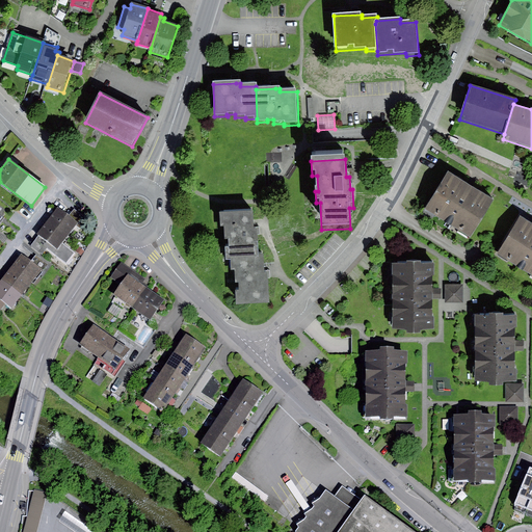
[(470,187),(448,174),(425,211),(471,239),(494,202),(470,187)]
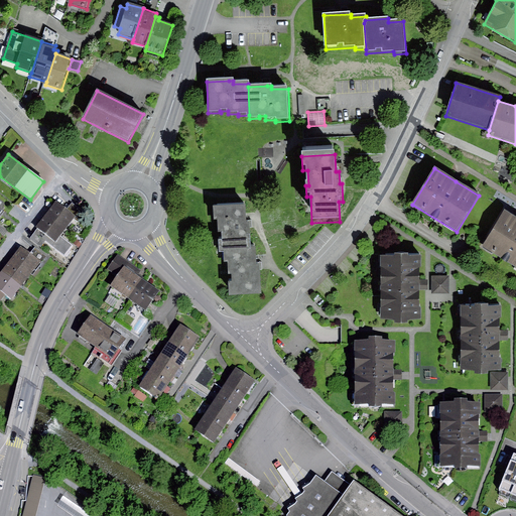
[(246,206),(214,208),(214,220),(218,220),(220,250),(224,249),(251,248),(249,225),(247,225),(246,206)]
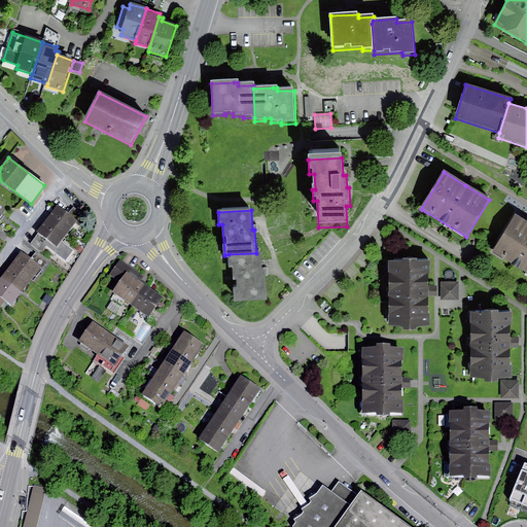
[(57,211),(46,223),(67,240),(83,218),(74,211),(67,219),(57,211)]
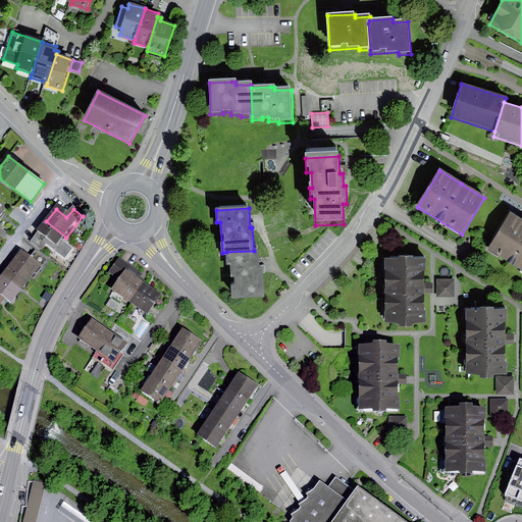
[(521,221),(511,215),(488,251),(521,271),(521,221)]
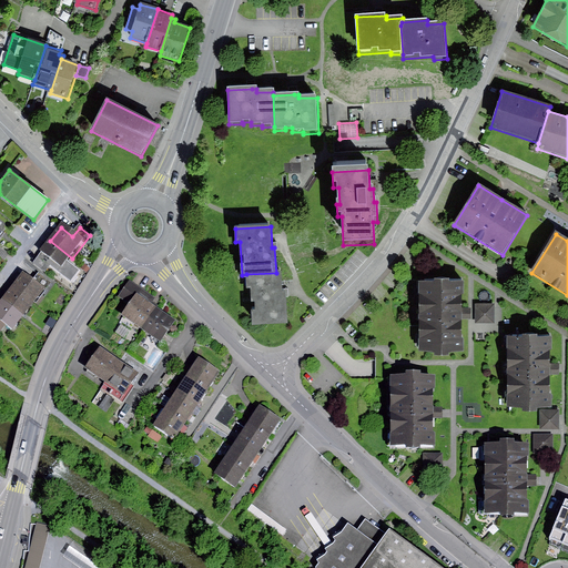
[(72,259),(50,241),(37,260),(50,269),(71,285),(80,274),(67,264),(72,259)]
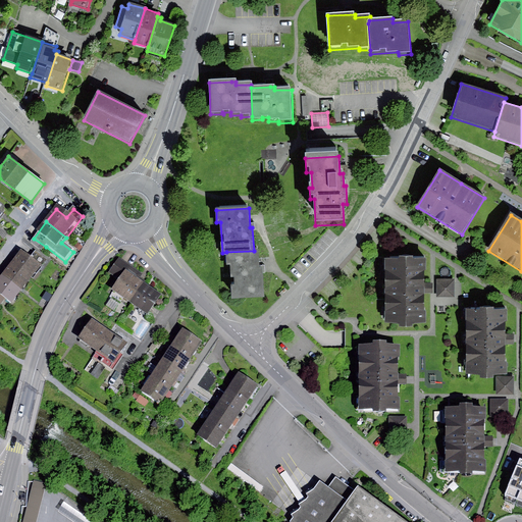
[(46,247),(34,239),(30,244),(42,253),(46,247)]
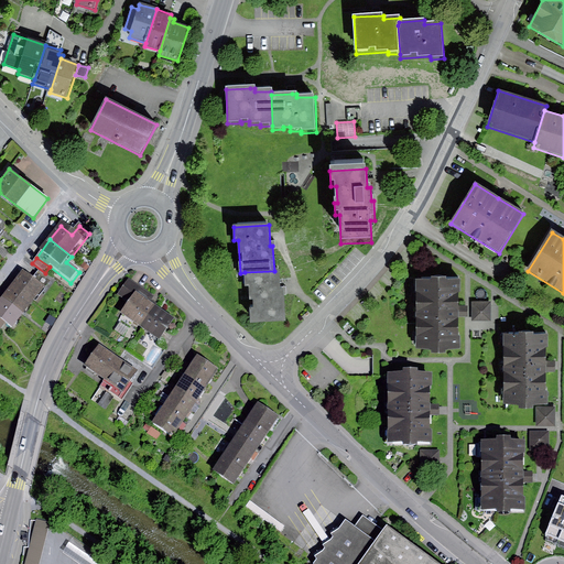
[(274,271),(245,272),(246,288),(250,288),(251,324),(285,322),(284,291),(281,291),(280,270),(274,271)]
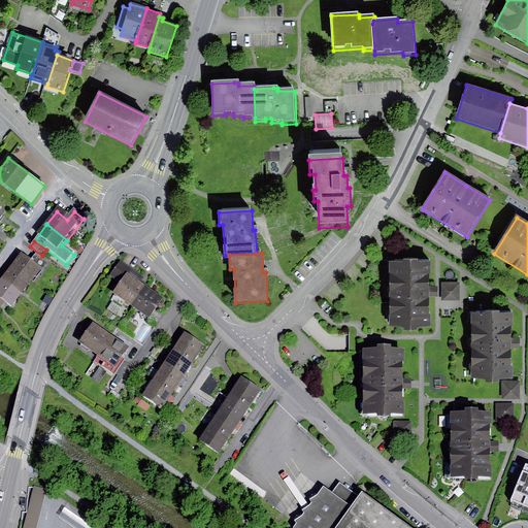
[(22,258),(12,270),(32,285),(47,264),(36,256),(30,264),(22,258)]
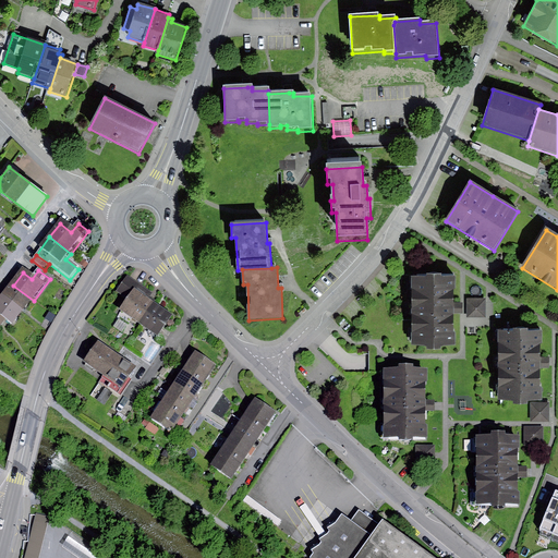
[(153,292),(128,275),(118,290),(129,299),(121,310),(138,323),(154,301),(148,299),(153,292)]
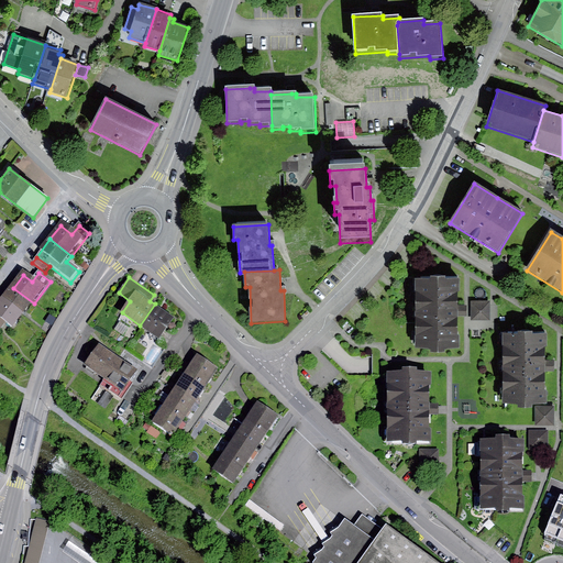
[(460,283),(416,282),(416,350),(430,350),(430,355),(444,355),(444,350),(459,350),(459,311),(460,283)]
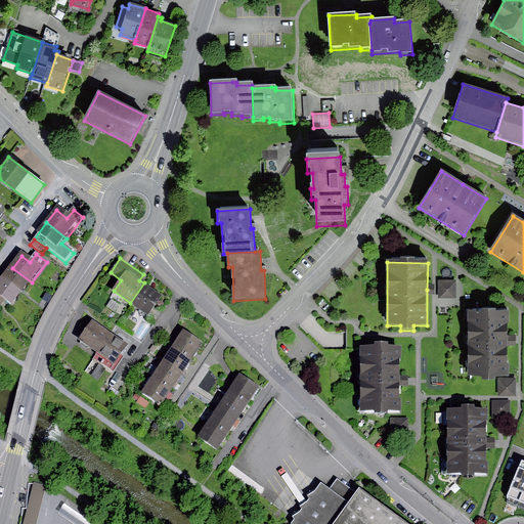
[(12,268),(0,282),(20,298),(32,282),(12,268)]
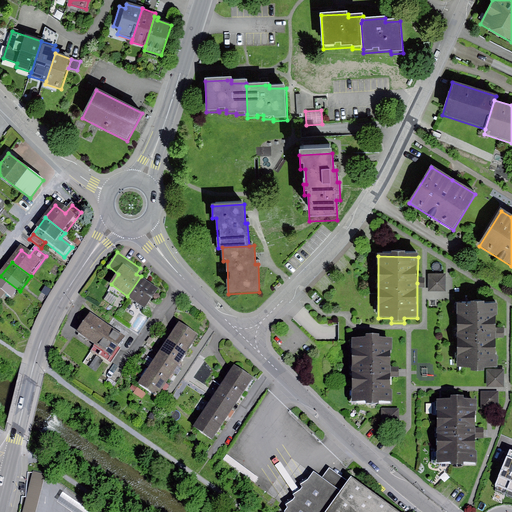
[(53,268),(52,273),(56,276),(61,268),(55,265),(53,268)]
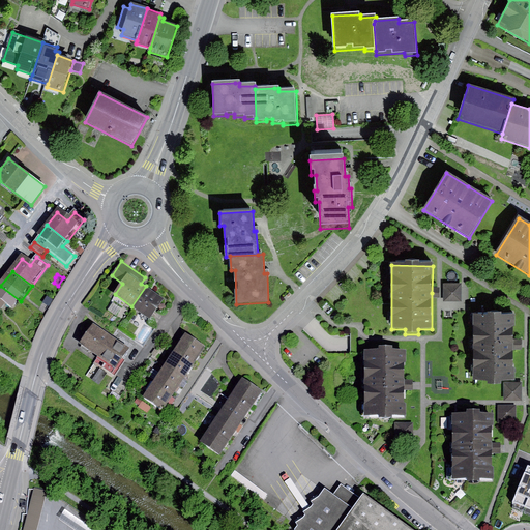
[(461,284),(443,284),(443,302),(461,302),(461,284)]
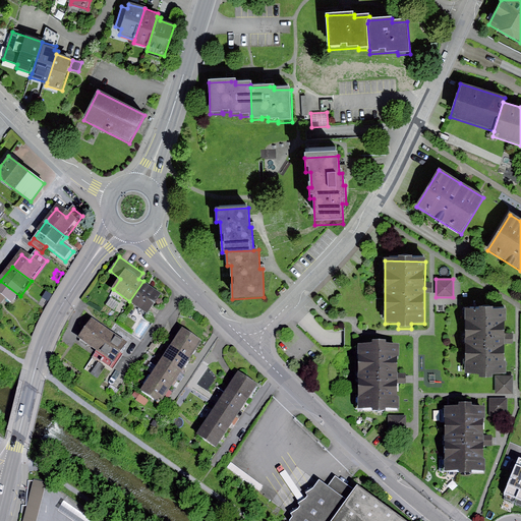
[(11,307),(20,296),(0,281),(0,305),(1,306),(4,302),(11,307)]
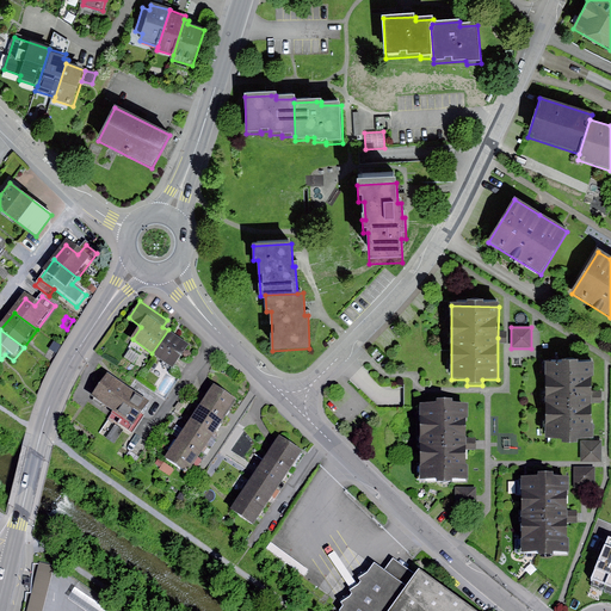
[(187,344),(168,329),(152,353),(172,366),(187,344)]
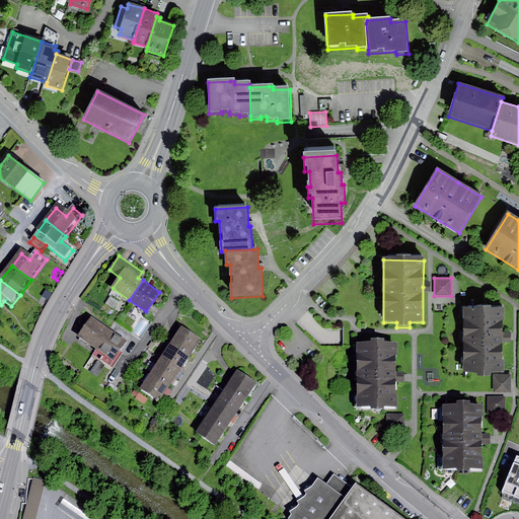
[(46,291),(42,298),(48,301),(52,295),(46,291)]
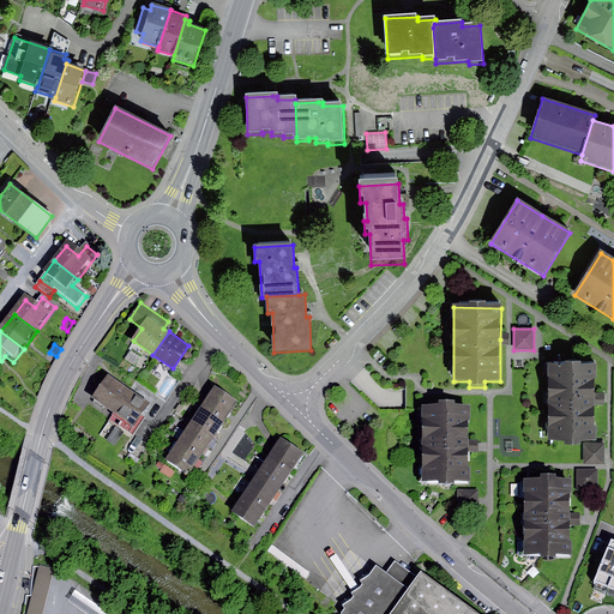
[(131,351),(125,361),(133,366),(139,357),(131,351)]
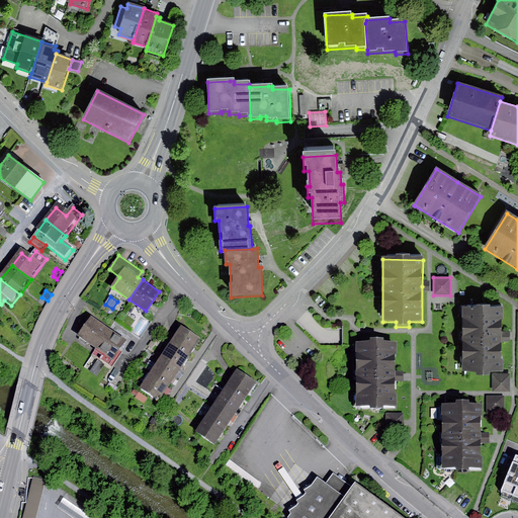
[(503,310),(462,310),(462,372),(477,372),(477,377),(490,377),(490,373),(503,373),(503,338),(503,310)]
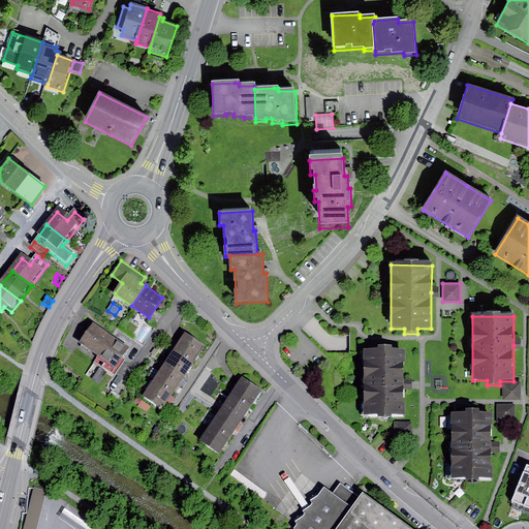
[(114,337),(94,323),(80,343),(99,358),(114,337)]
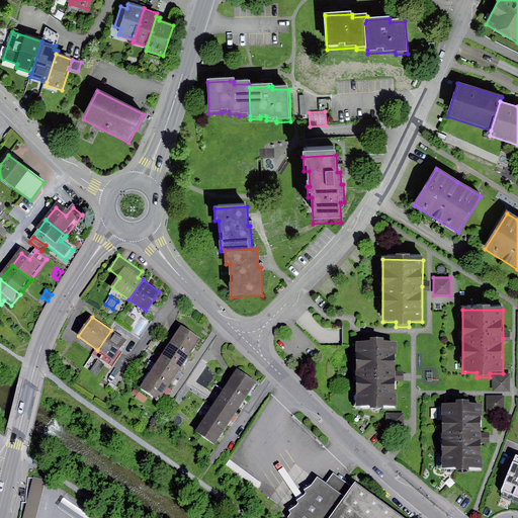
[(201,337),(182,324),(171,340),(191,353),(193,350),(201,337)]
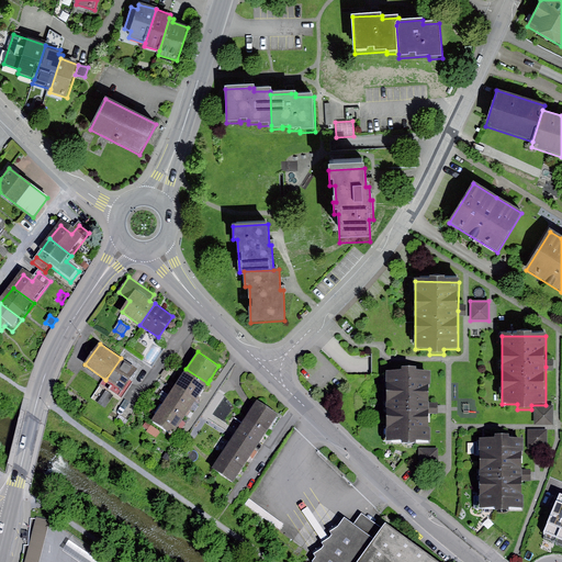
[(136,369),(121,358),(105,380),(92,398),(105,407),(115,394),(122,398),(132,383),(128,381),(136,369)]
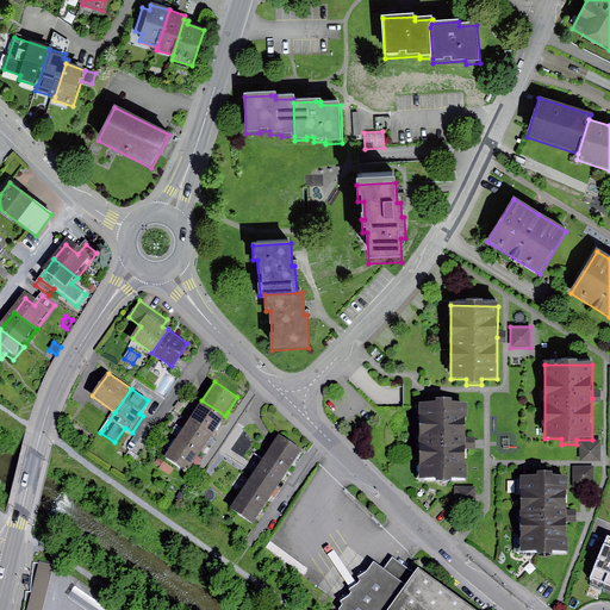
[(225,416),(201,400),(188,418),(213,435),(219,425),(225,416)]
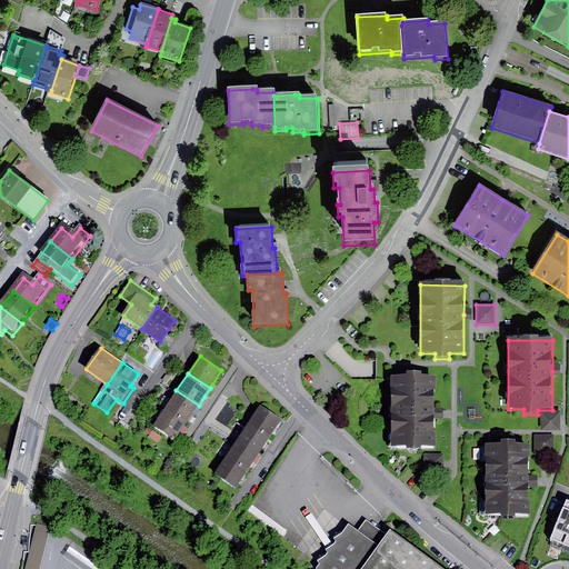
[(435,387),(391,387),(392,453),(407,453),(407,460),(421,460),(421,456),(436,456),(435,415),(435,387)]
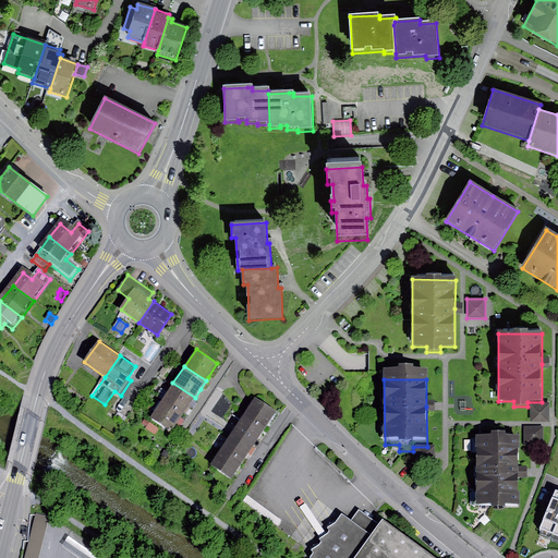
[(195,398),(172,383),(161,400),(184,414),(189,407),(195,398)]
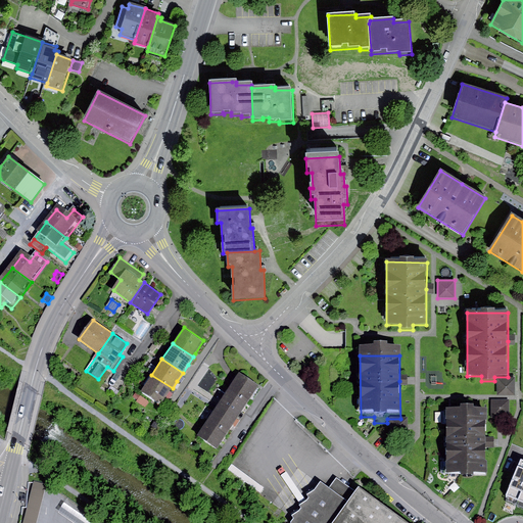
[(260,386),(239,372),(229,387),(250,401),(253,397),(260,386)]
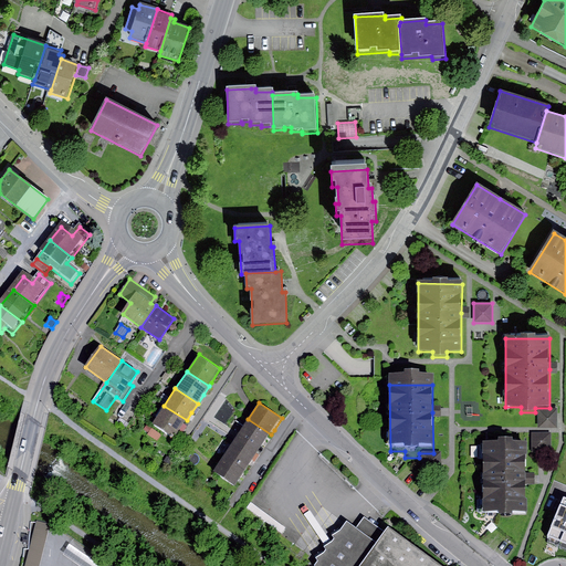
[(187,420),(164,406),(152,423),(174,438),(181,428),(187,420)]
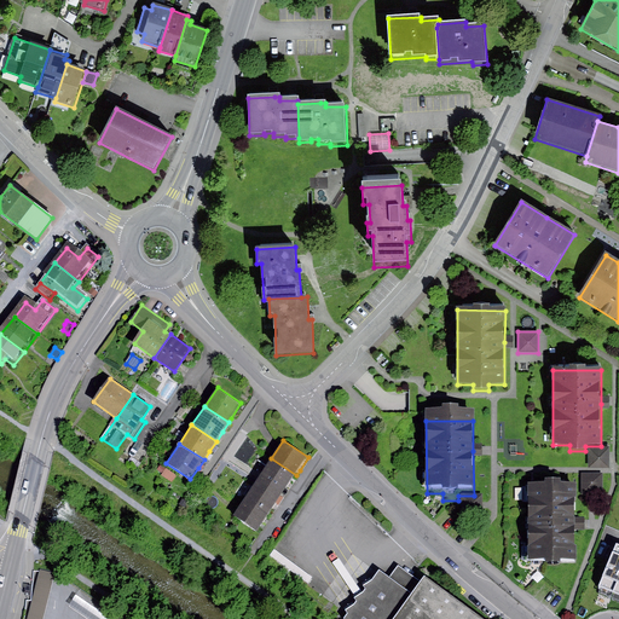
[(609,449),(589,449),(589,468),(609,468),(609,449)]
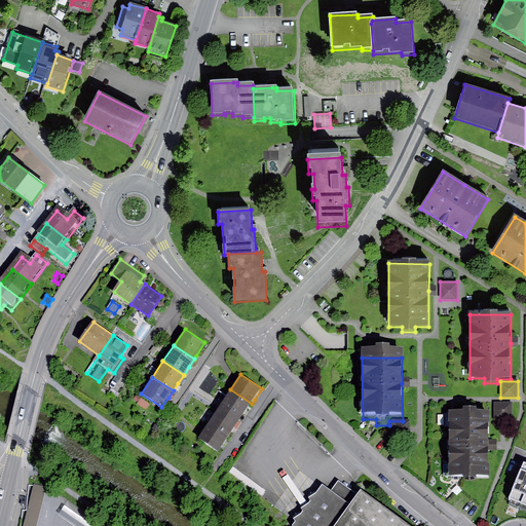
[(252,404),(230,389),(220,406),(240,420),(246,413),(252,404)]
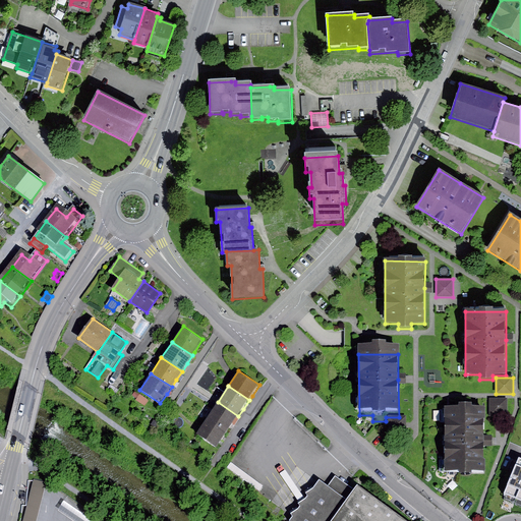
[(150,400),(139,394),(136,399),(135,400),(146,406),(150,400)]
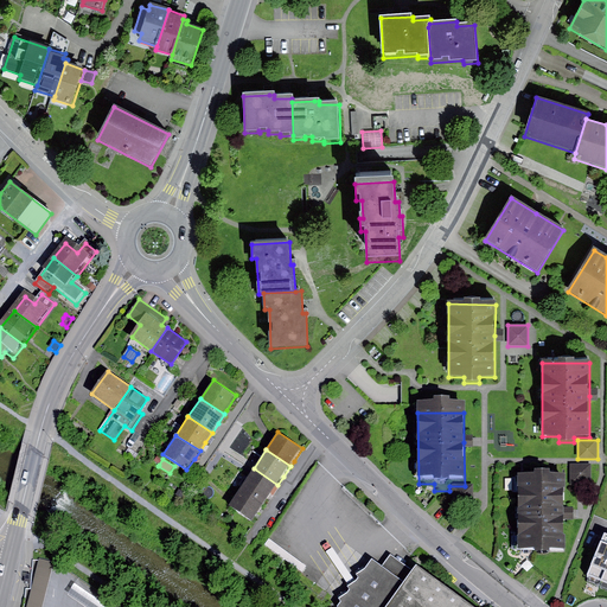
[(590,466),(570,466),(570,487),(592,486),(590,466)]
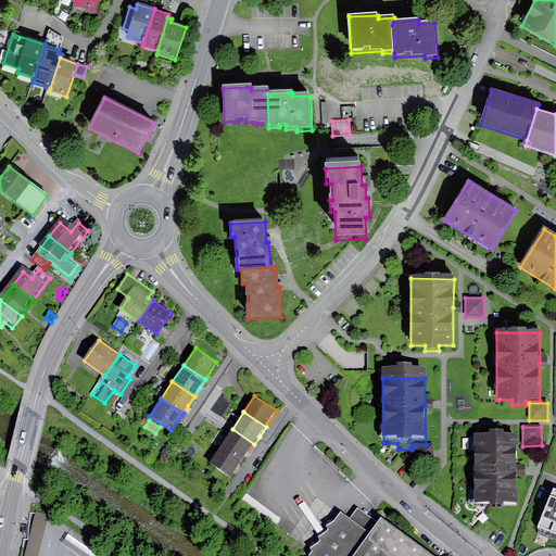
[(254,444),(232,429),(222,445),(242,460),(245,455),(254,444)]
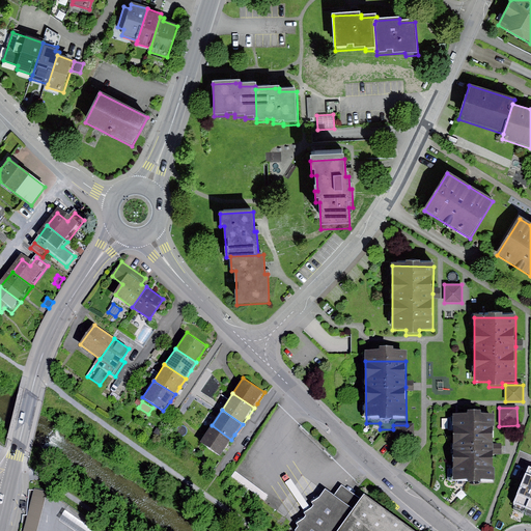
[(468,414),(453,414),(452,479),(468,479),(468,482),(480,482),(480,478),(493,479),(493,454),(501,454),(501,449),(501,443),(493,443),(493,415),(480,415),(480,410),(468,410),(468,414)]
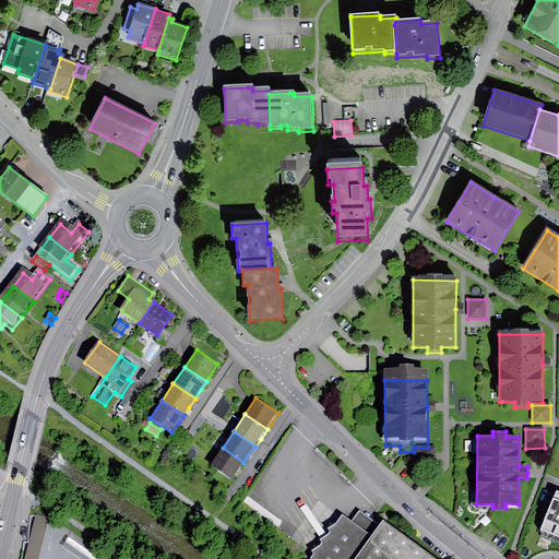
[(244,463),(223,448),(210,465),(232,480),(239,471),(244,463)]
